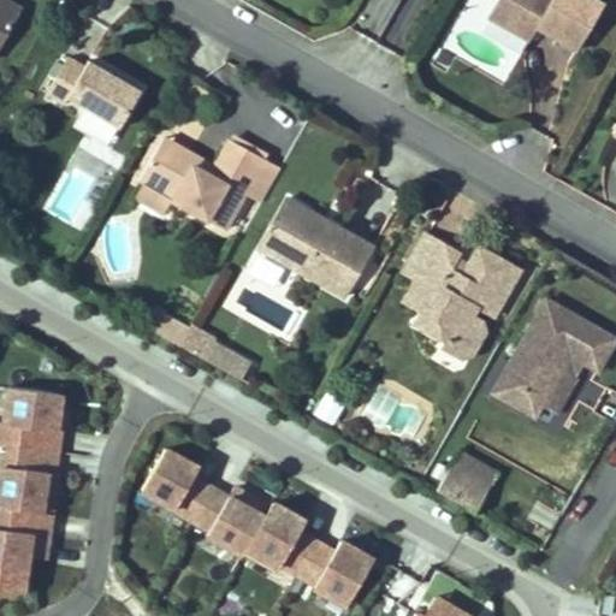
[(0,0),(0,6),(18,16),(22,9),(4,0),(0,0)]
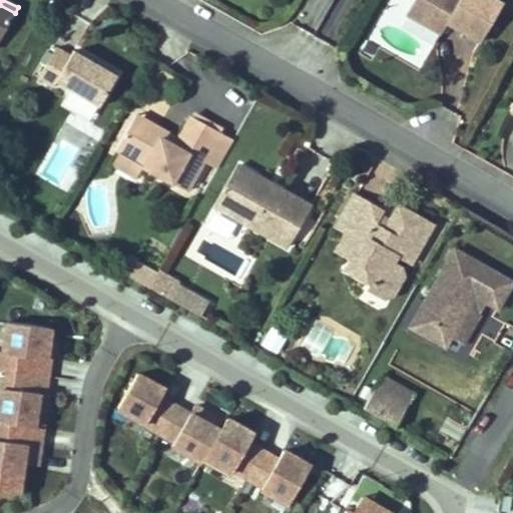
[(414,0),(411,7),(445,26),(447,22),(481,41),(502,3),(496,0),(414,0)]
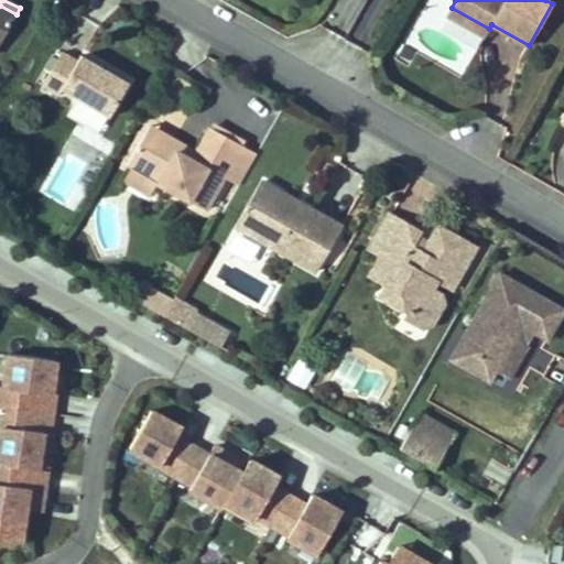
[(0,43),(17,14),(0,6),(0,43)]
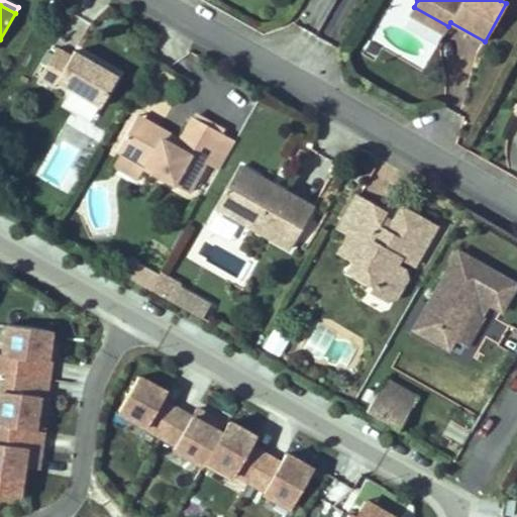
[(445,32),(448,26),(414,7),(410,13),(445,32)]
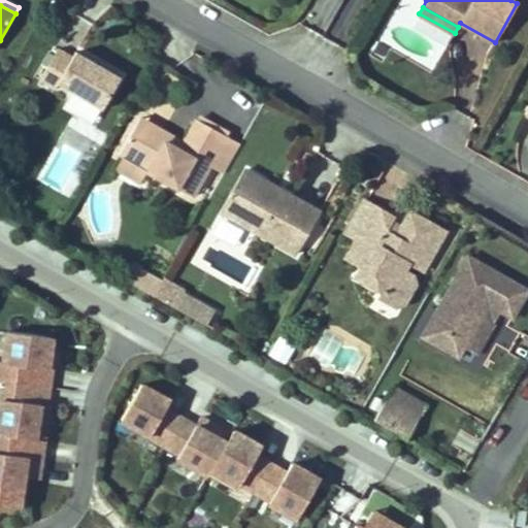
[(58,48),(40,80),(56,89),(58,84),(102,109),(121,76),(93,61),(76,52),(72,57),(58,48)]
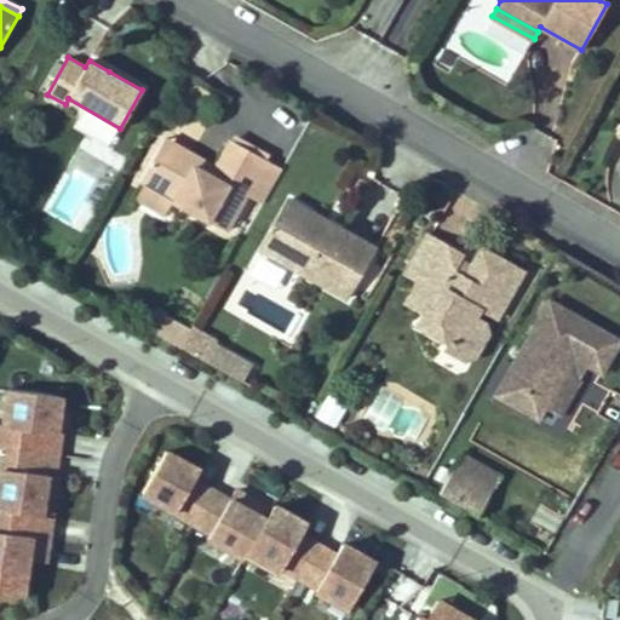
[(165,139),(160,147),(212,176),(216,168),(165,139)]
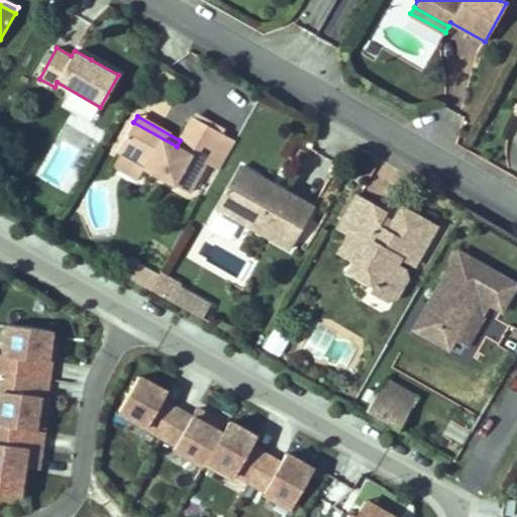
[(133,122),(117,151),(120,153),(143,167),(189,192),(206,161),(221,132),(193,117),(180,140),(177,146),(133,122)]
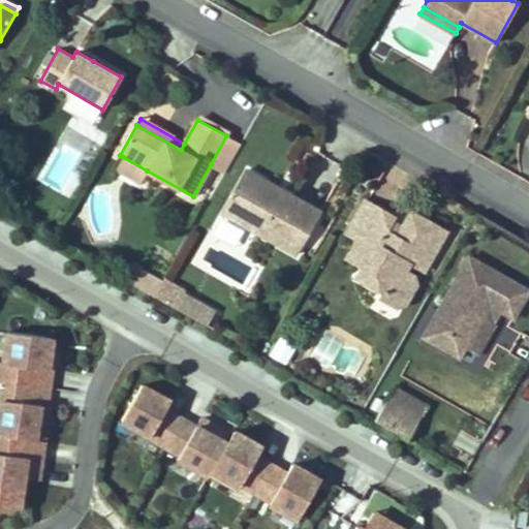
[(225,173),(241,144),(226,135),(211,164),(225,173)]
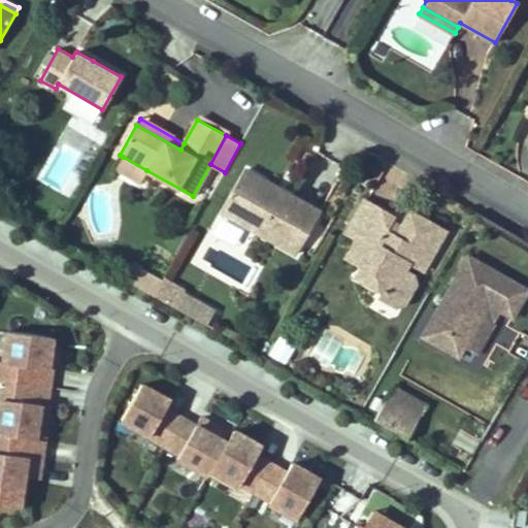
[(146,170),(123,157),(117,167),(141,180),(146,170)]
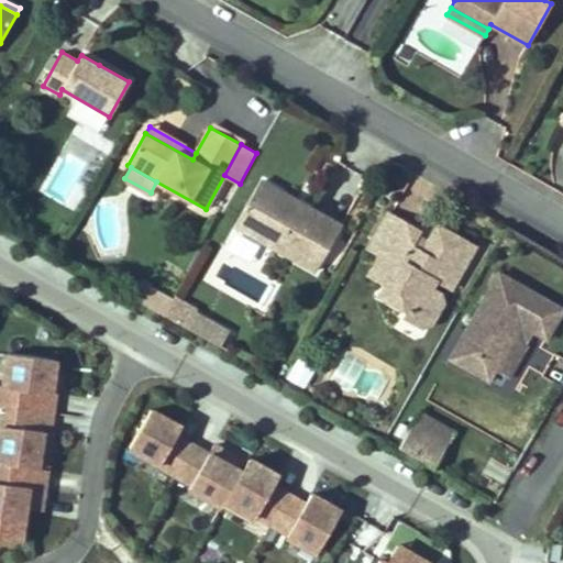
[(261,181),(236,225),(317,269),(340,225),(306,207),(301,216),(287,208),(293,199),(261,181)]
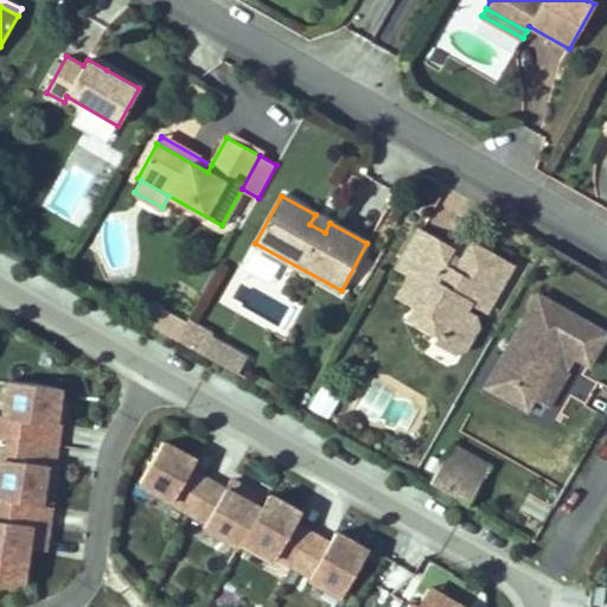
[(330,223),(315,215),(310,224),(325,232),(330,223)]
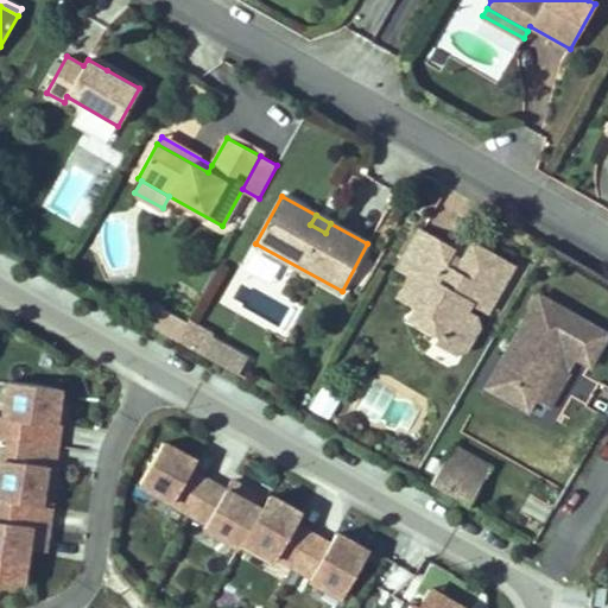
[(411,276),(399,296),(417,305),(410,318),(439,335),(435,342),(455,354),(460,346),(473,323),(477,316),(467,310),(470,302),(488,311),(514,266),(487,251),(472,242),(462,259),(456,270),(445,263),(451,253),(454,249),(419,230),(398,268),(411,276)]
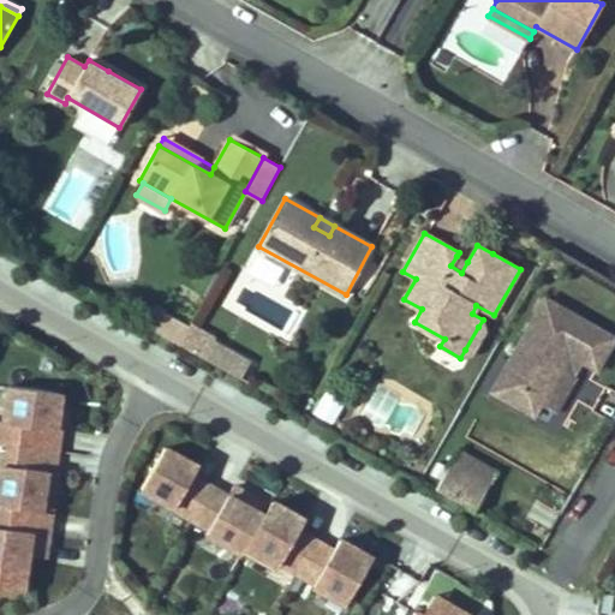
[(457,256),(451,266),(461,273),(467,262),(457,256)]
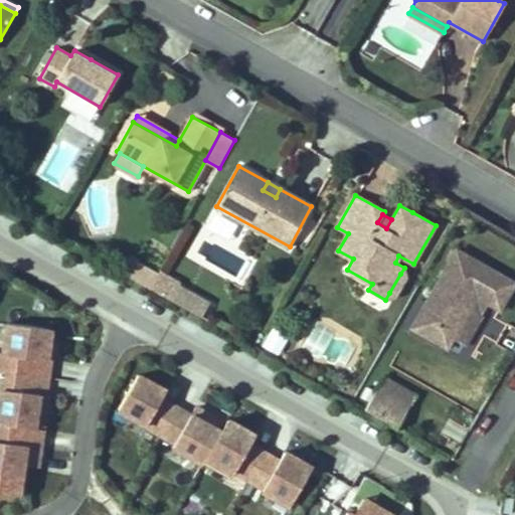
[(456,249),(412,328),(449,348),(453,339),(477,297),(489,303),(500,309),(514,282),(488,268),(456,249)]
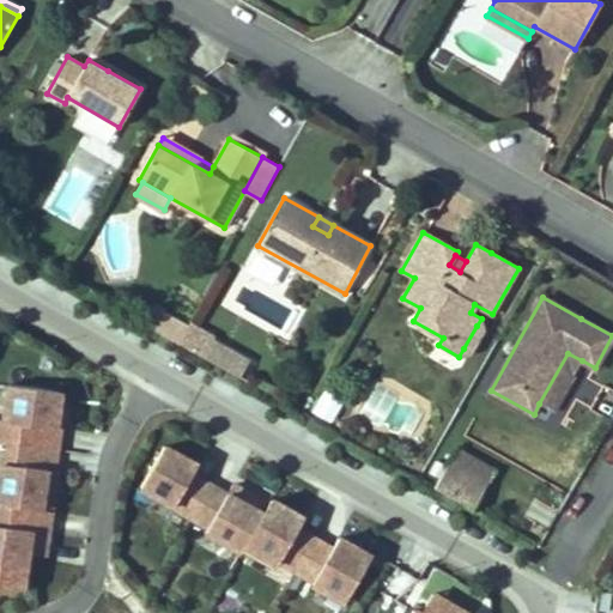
[(180,343),(188,328),(155,309),(146,325),(180,343)]
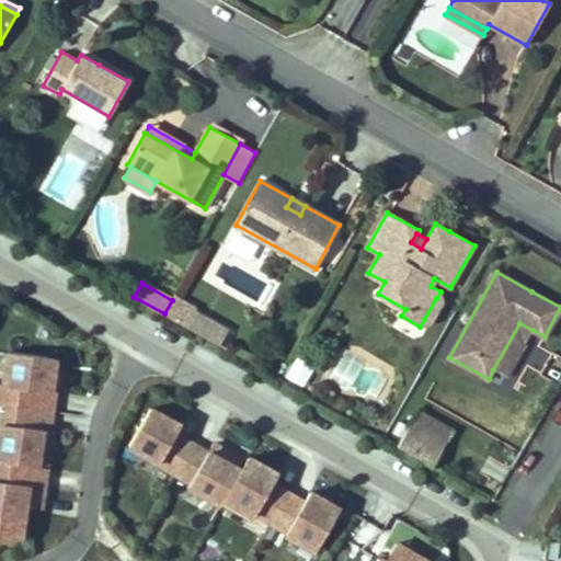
[(436,298),(424,319),(431,322),(443,301),(436,298)]
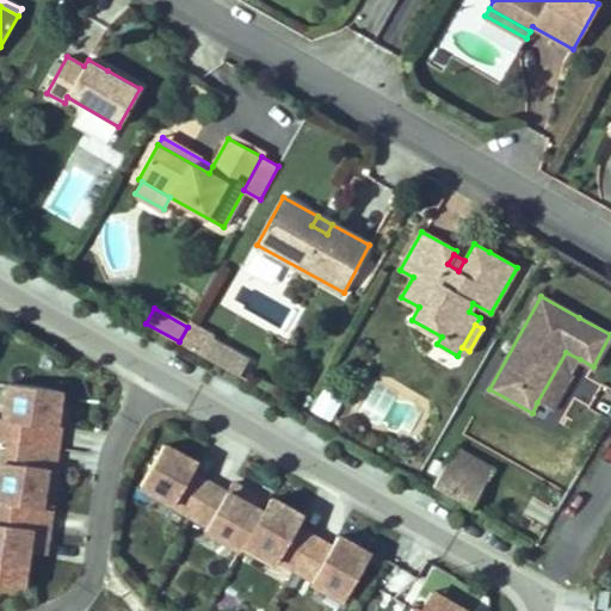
[(210,340),(187,327),(179,341),(202,356),(210,340)]
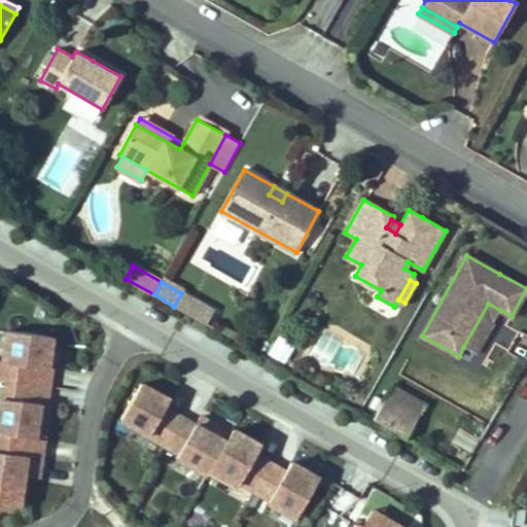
[(185,313),(192,301),(181,293),(174,307),(185,313)]
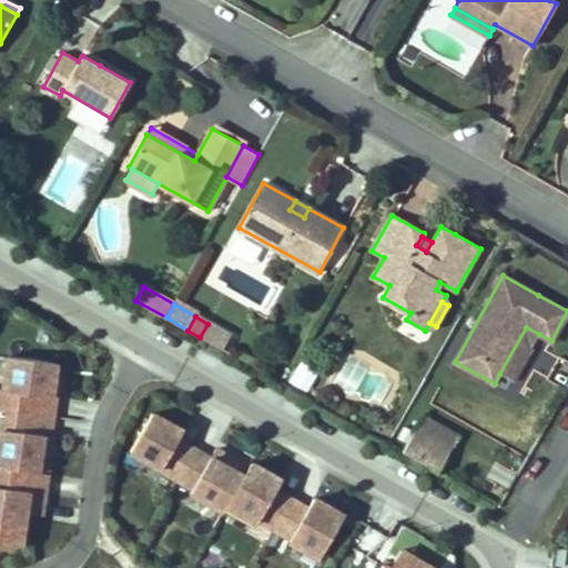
[(539,334),(526,327),(499,374),(513,381),(539,334)]
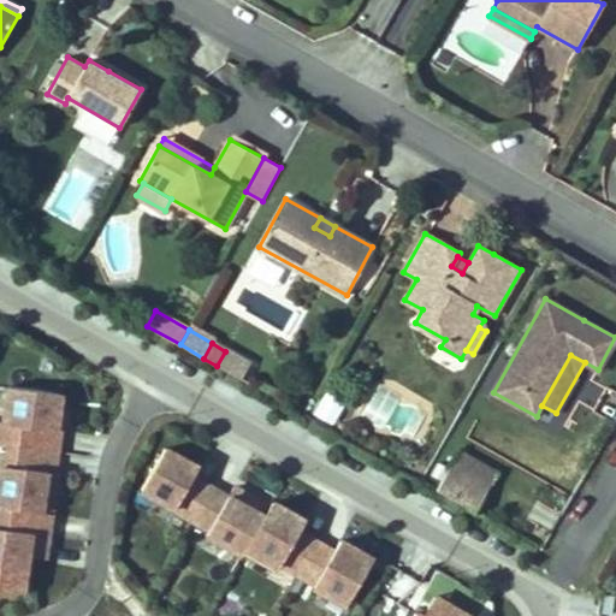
[(57,412),(59,396),(9,389),(4,421),(0,420),(0,444),(16,446),(55,451),(58,433),(54,433),(57,412)]
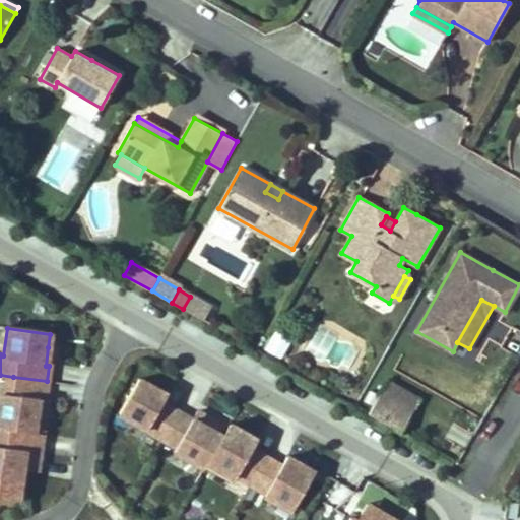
[(281,359),(290,340),(273,331),(263,349),(281,359)]
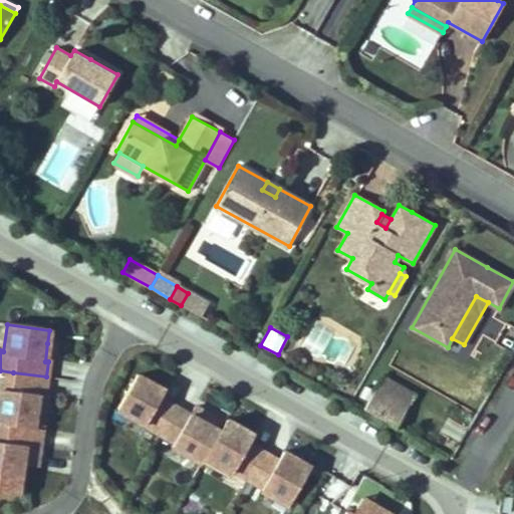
[(0,422),(41,428),(46,394),(44,394),(46,376),(13,372),(11,390),(1,388),(0,394),(0,422)]
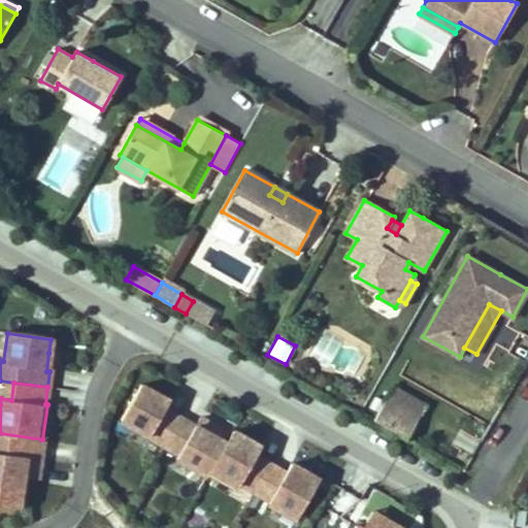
[(426,405),(393,387),(388,396),(421,415),(426,405)]
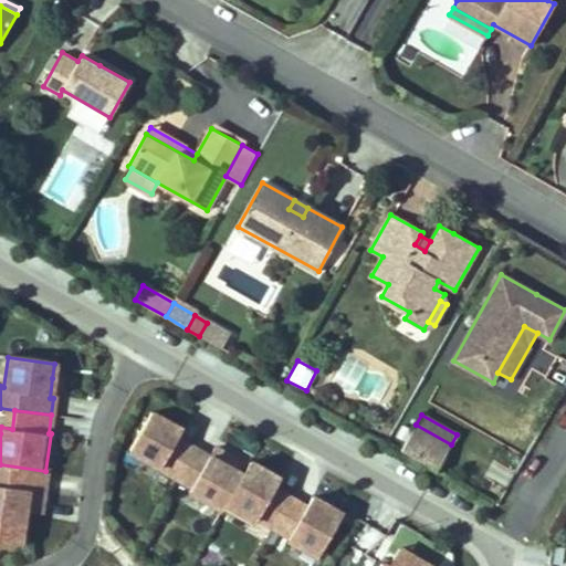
[(158,471),(175,442),(180,433),(149,416),(127,453),(158,471)]
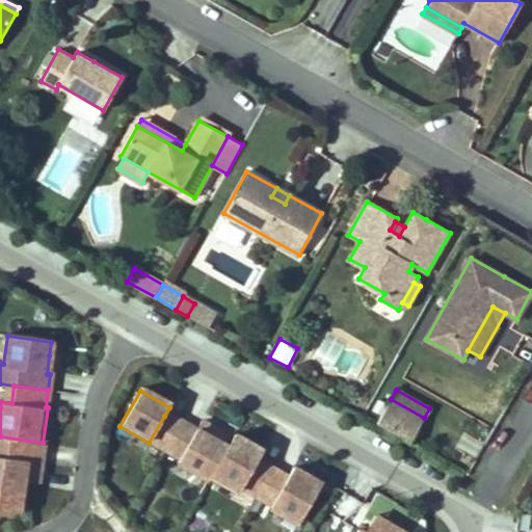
[(410,442),(424,418),(391,399),(377,423),(410,442)]
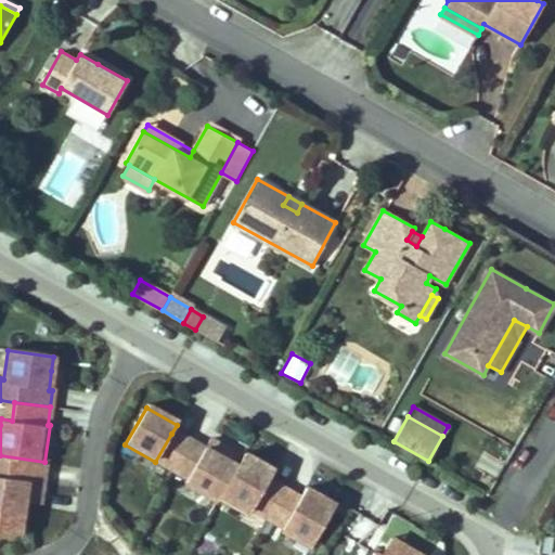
[(169,474),(188,442),(171,434),(155,462),(154,465),(169,474)]
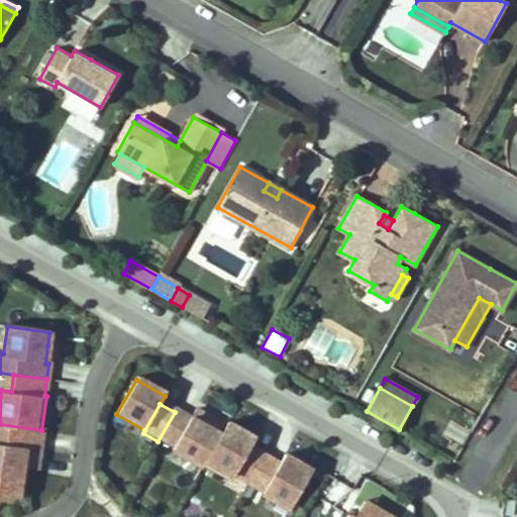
[(173,450),(189,421),(175,412),(158,441),(173,450)]
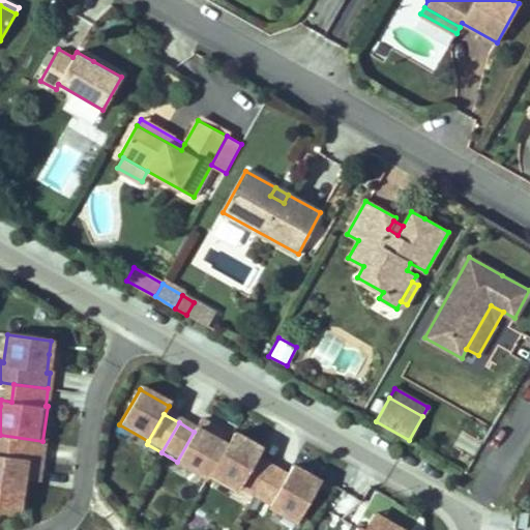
[(177,462),(175,465),(206,482),(209,476),(230,440),(199,423),(194,432),(177,462)]
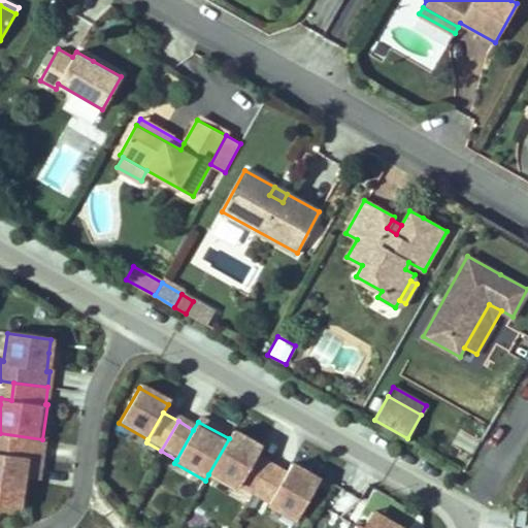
[(22,474),(25,457),(39,459),(42,439),(0,433),(0,488),(20,491),(22,474)]
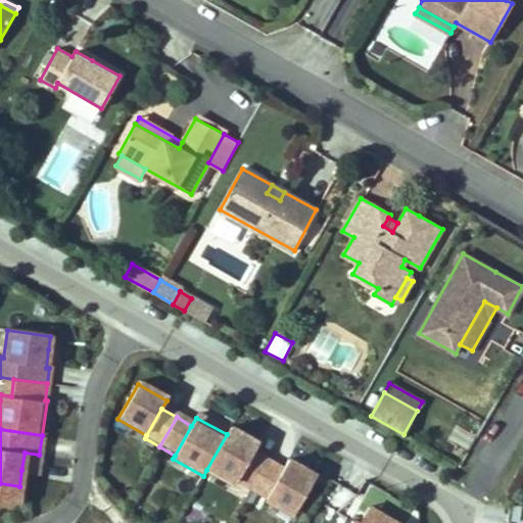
[(227,434),(206,470),(234,486),(235,484),(251,456),(256,446),(229,430),(227,434)]
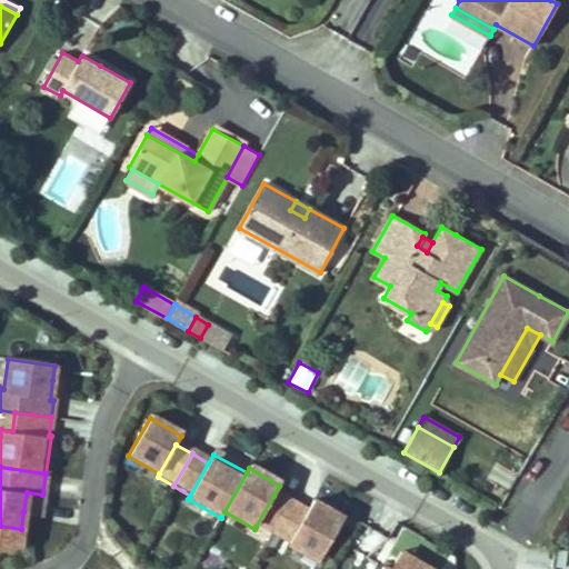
[(40,513),(42,495),(27,492),(23,511),(40,513)]
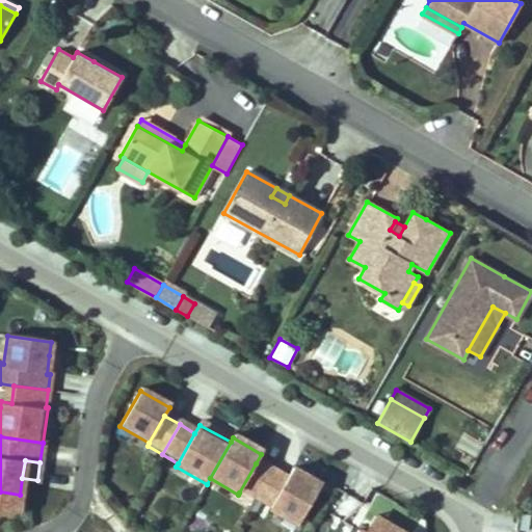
[(255,501),(271,472),(256,463),(239,493),(255,501)]
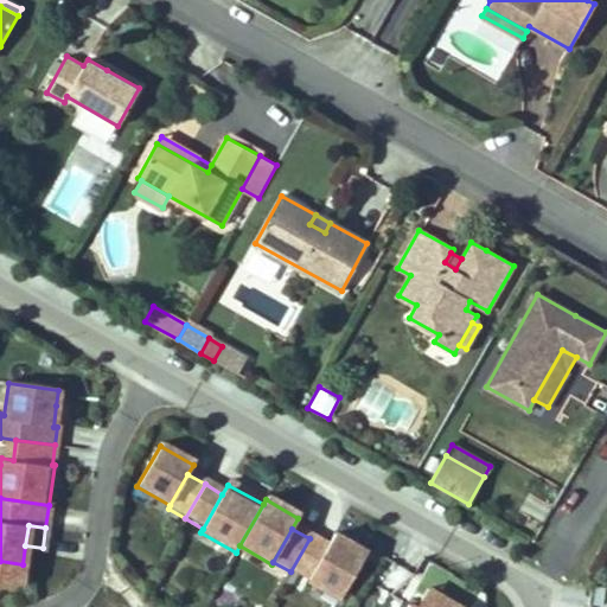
[(310,538),(291,572),(307,582),(326,549),(310,538)]
